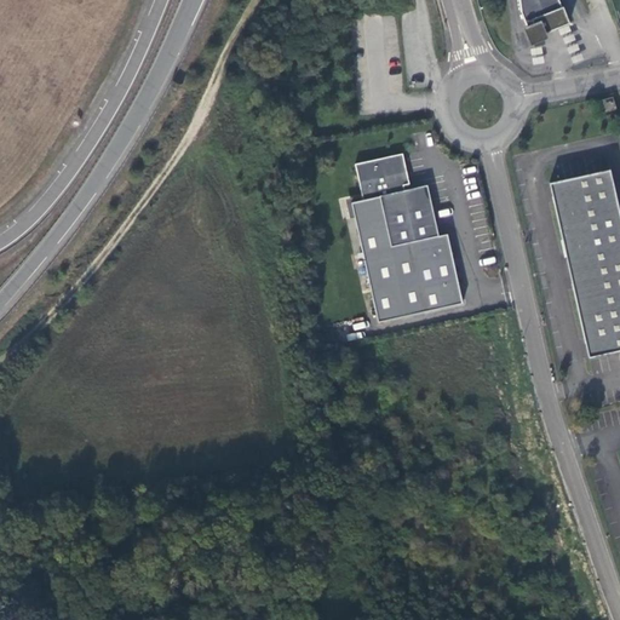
[(560,0),(520,0),(522,15),(528,29),(522,32),(529,50),(551,40),(550,34),(573,26),(566,7),(563,9),(560,0)]
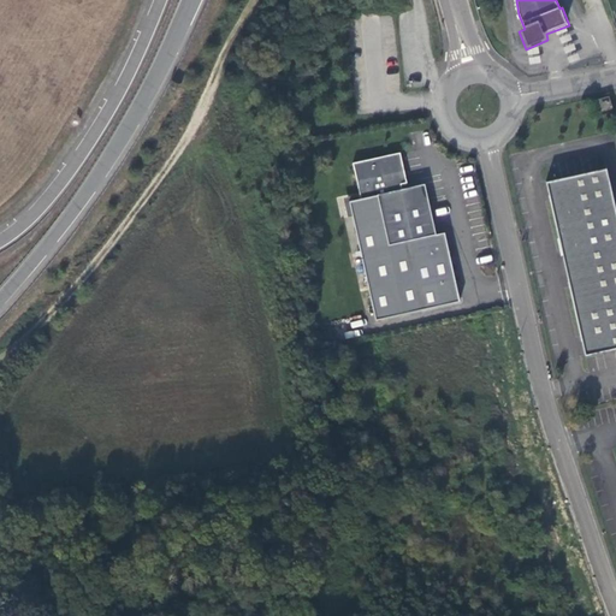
[(609,96),(597,100),(600,112),(612,108),(609,96)]
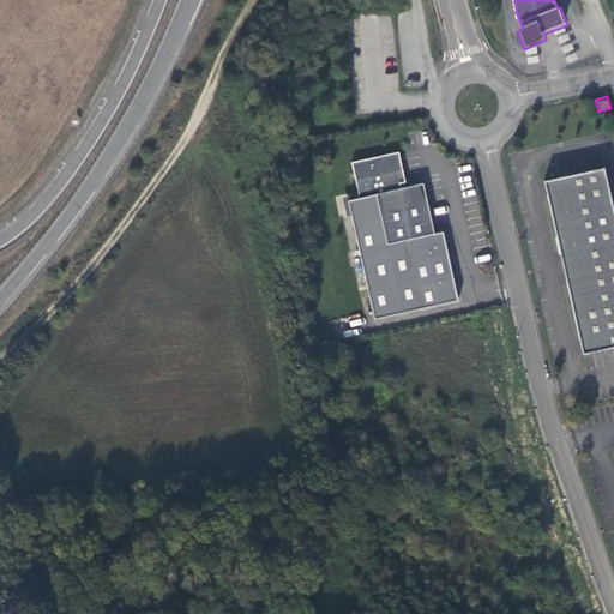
[(387,245),(434,234),(423,184),(401,188),(399,184),(405,182),(399,152),(351,162),(360,198),(377,194),(387,245)]
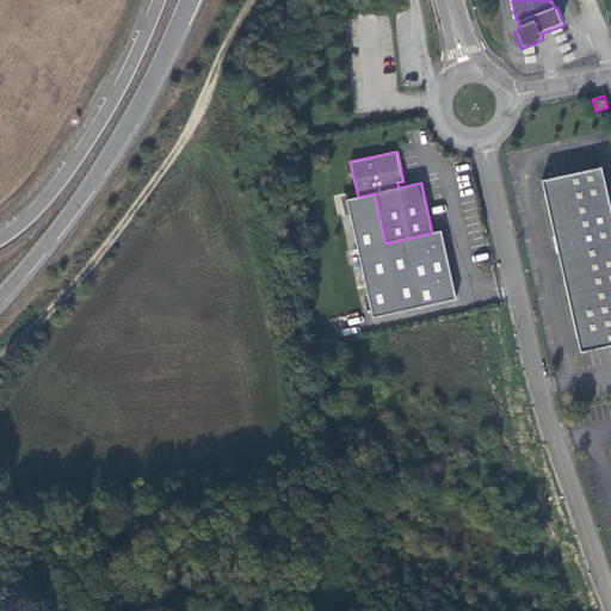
[(557,174),(539,178),(579,351),(610,344),(610,213),(600,165),(593,166),(557,174)]
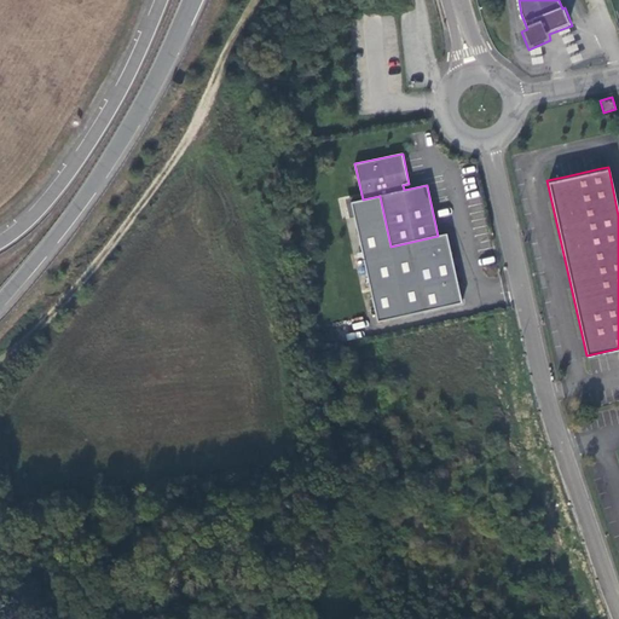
[(447,233),(438,236),(391,247),(380,196),(363,200),(348,203),(374,322),(462,302),(447,233)]
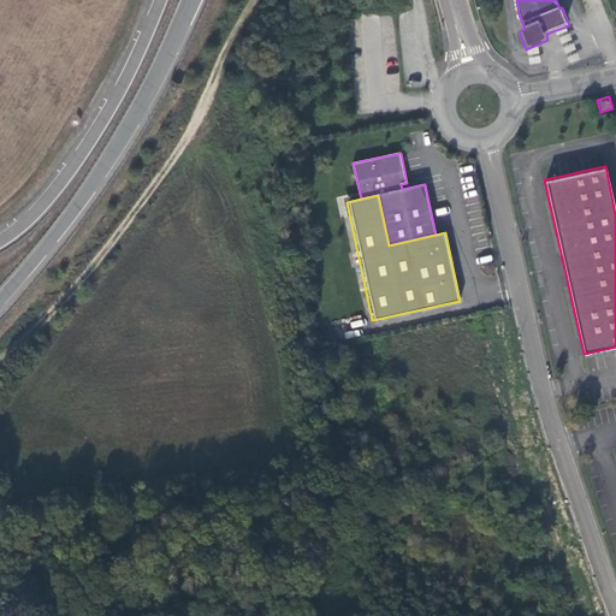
All buildings are outlined.
